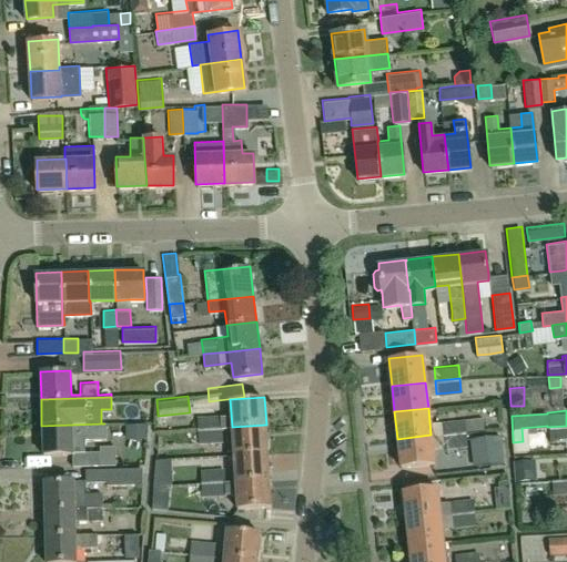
[(195,428),(221,427),(220,412),(194,415),(195,428)]
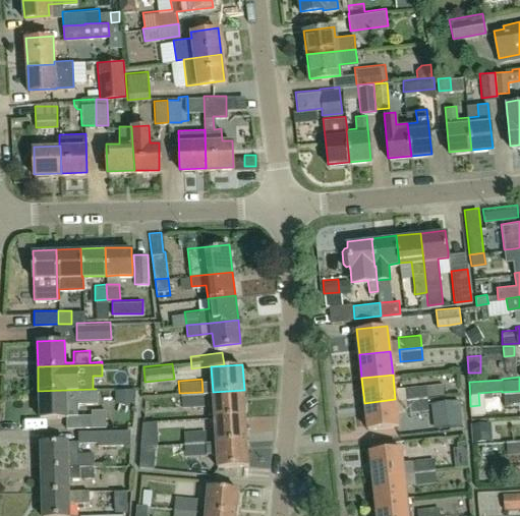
[(405,398),(426,396),(426,394),(444,393),(442,382),(404,386),(405,398)]
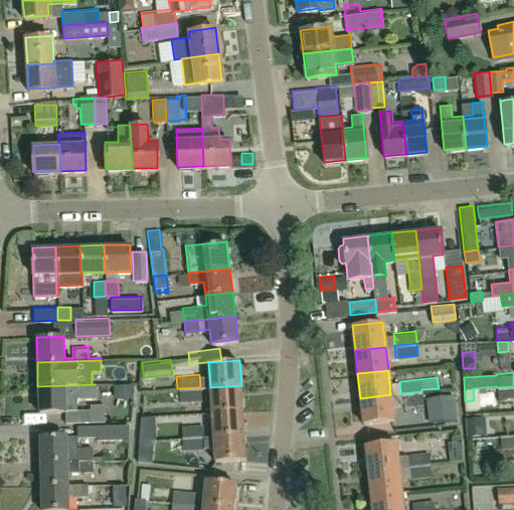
[(95,384),(37,386),(38,410),(64,409),(65,419),(105,419),(104,403),(90,403),(90,408),(75,409),(75,397),(96,397),(95,384)]
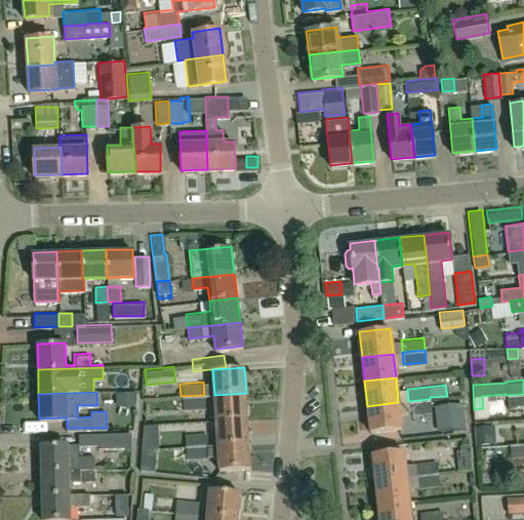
[(115,392),(115,400),(134,400),(134,392),(115,392)]
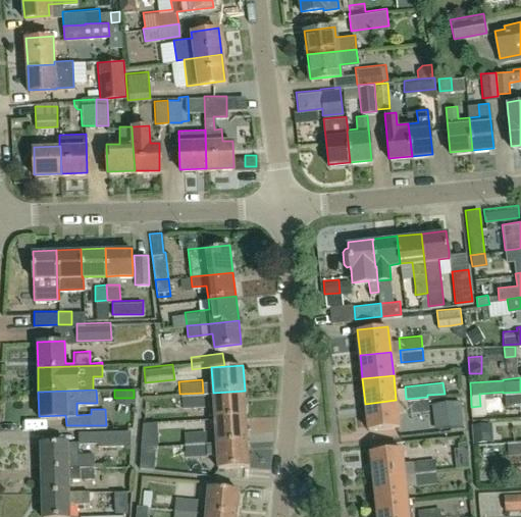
[(245,391),(213,393),(214,417),(246,415),(245,391)]
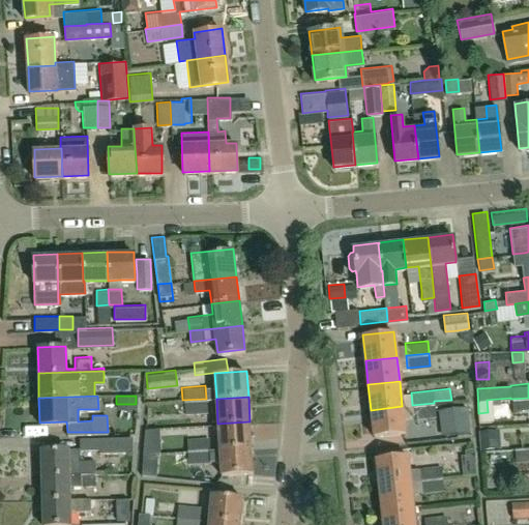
[(528,409),(528,398),(510,399),(511,410),(528,409)]
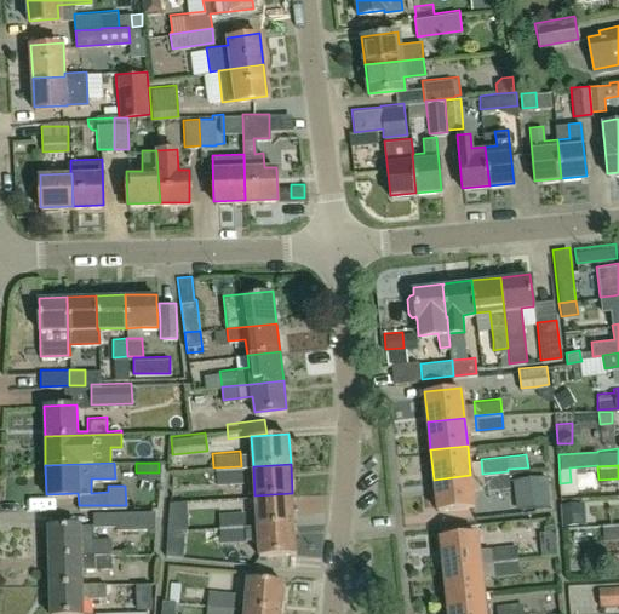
[(242,481),(241,466),(213,468),(215,483),(242,481)]
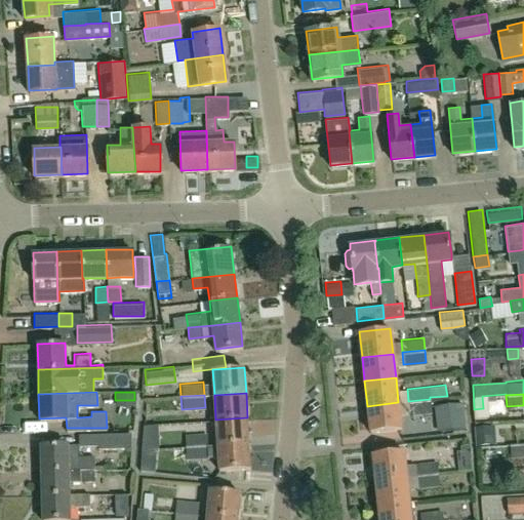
[(431,410),(430,399),(408,401),(409,413),(431,410)]
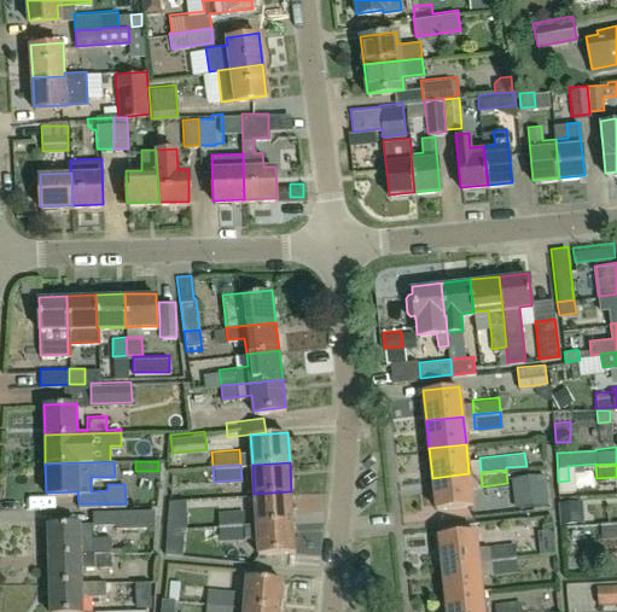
[(547,502),(545,472),(510,476),(513,506),(547,502)]
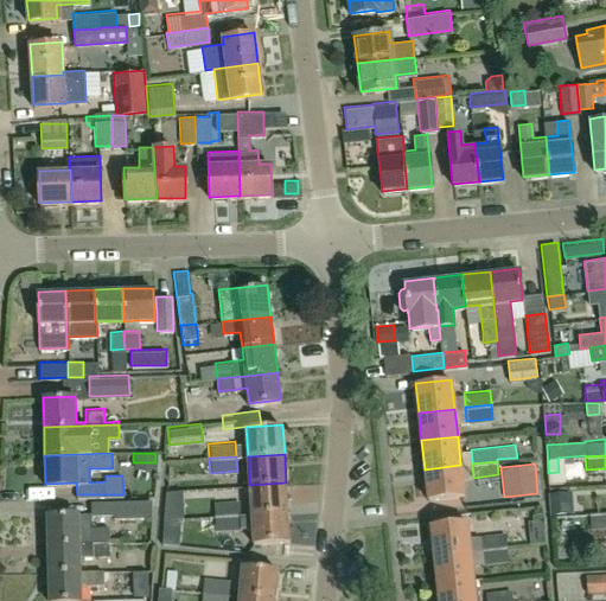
[(464,494),(460,465),(425,470),(427,499),(464,494)]
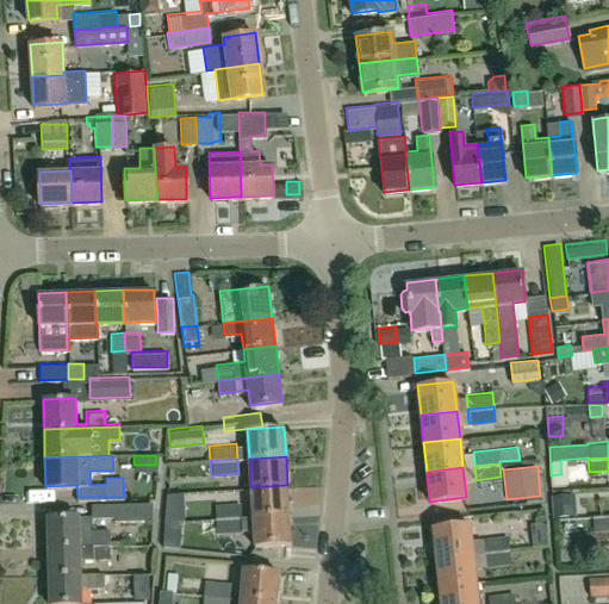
[(290,514),(287,485),(250,487),(253,516),(290,514)]
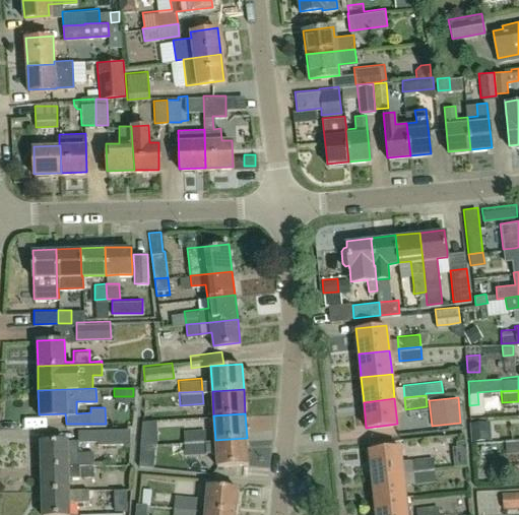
[(485,422),(470,423),(471,441),(488,440),(485,422)]
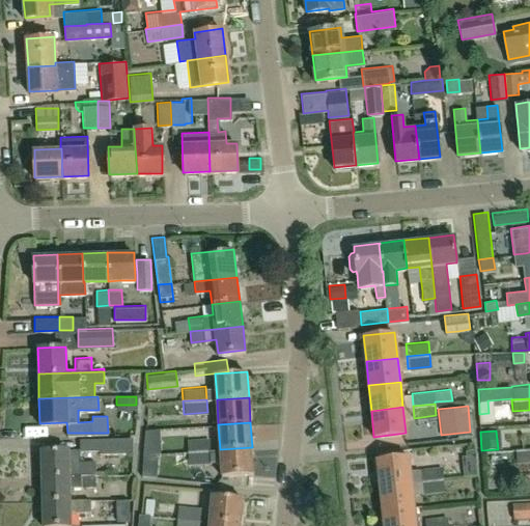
[(78,437),(79,449),(99,448),(99,452),(133,451),(132,436),(78,437)]
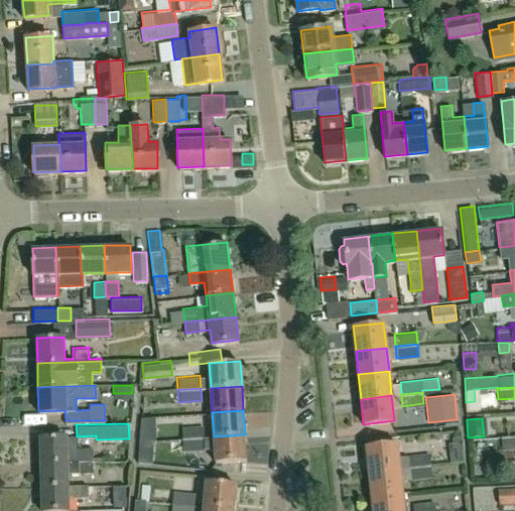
[(180,437),(204,435),(203,423),(180,424),(180,437)]
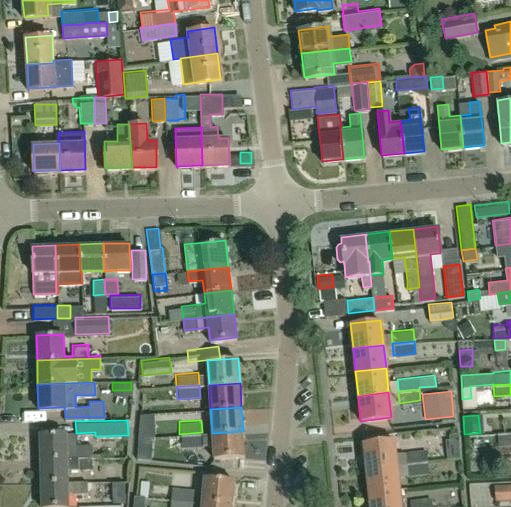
[(244,455),(243,431),(212,433),(213,457),(244,455)]
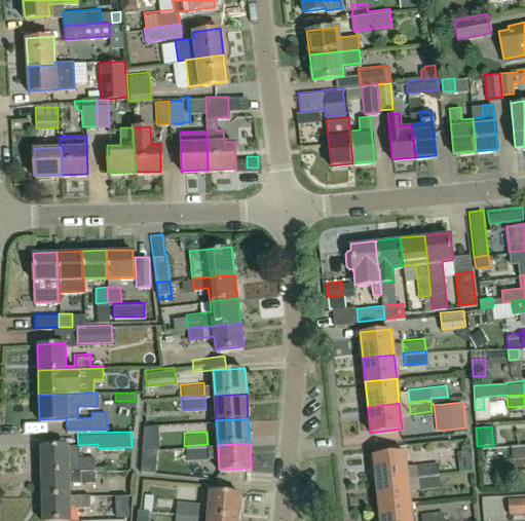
[(524,443),(510,444),(510,446),(502,446),(503,453),(510,452),(510,457),(524,455),(524,443)]
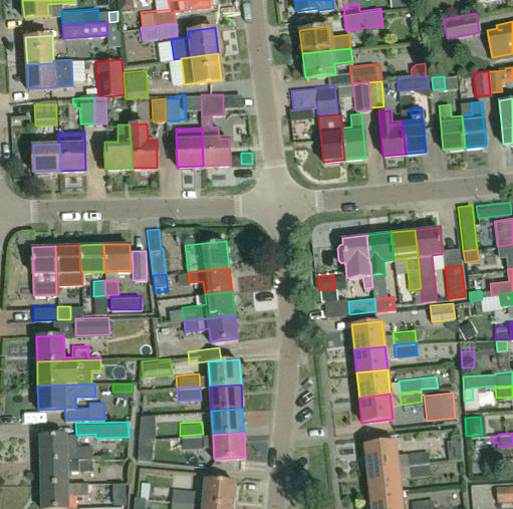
[(204,446),(203,434),(180,436),(181,448),(204,446)]
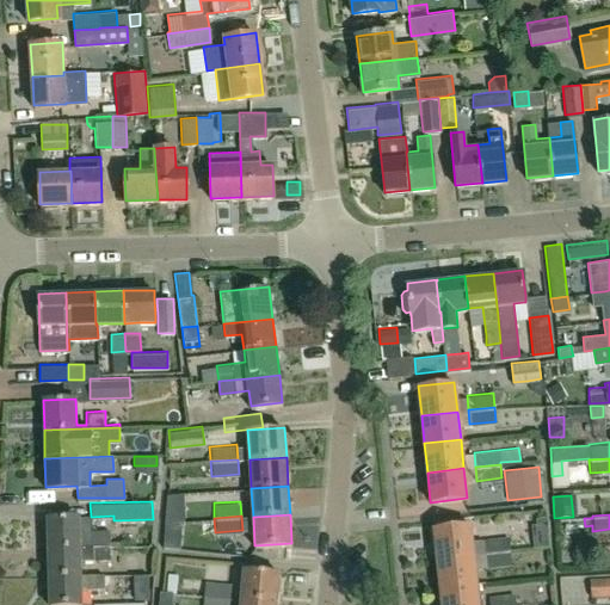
[(48,548),(109,547),(109,545),(123,544),(123,538),(109,538),(109,531),(91,532),(91,517),(47,518),(48,548)]
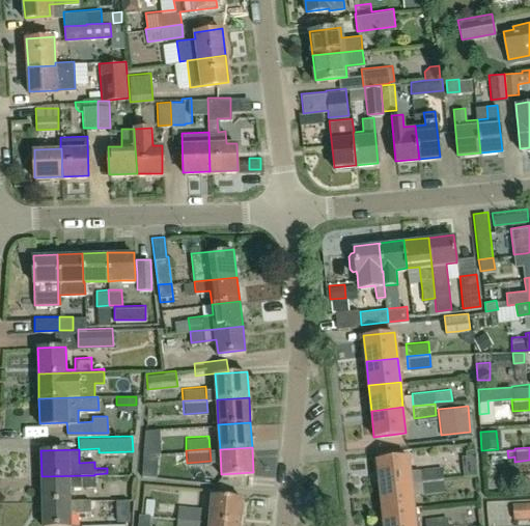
[(379,485),(443,478),(441,464),(420,466),(420,467),(409,468),(408,457),(375,460),(379,485)]
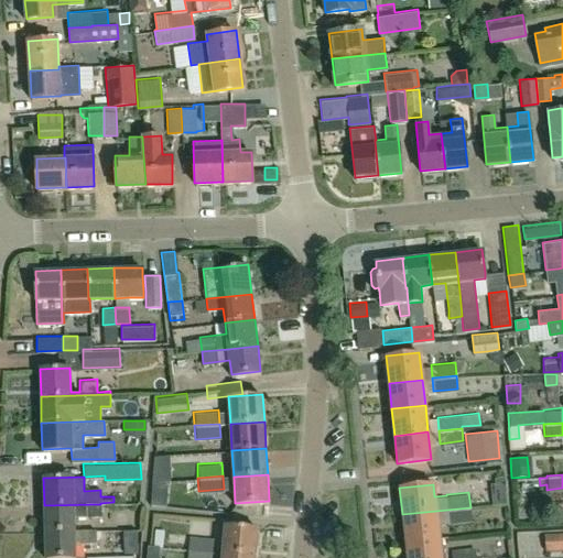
[(101,517),(100,504),(44,505),(44,532),(74,531),(74,517),(101,517)]
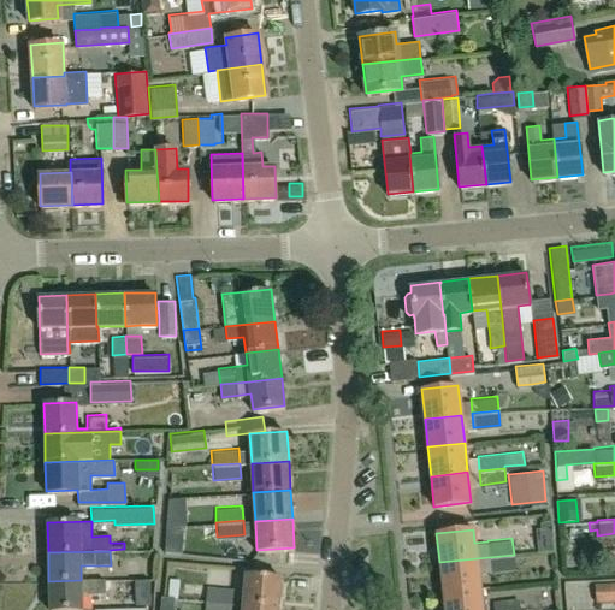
[(489,557),(490,570),(515,568),(514,555),(489,557)]
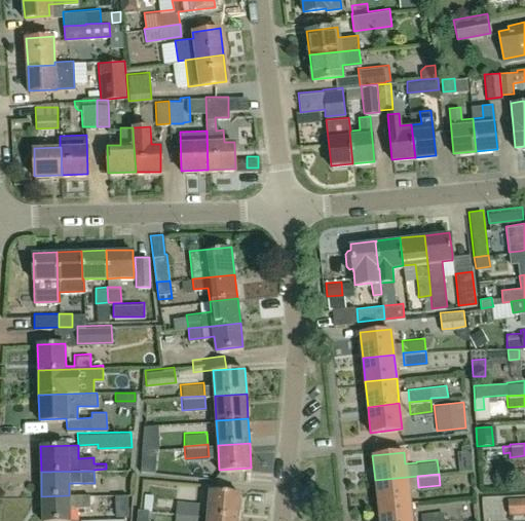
[(408,489),(407,477),(375,480),(377,505),(409,501),(408,489)]
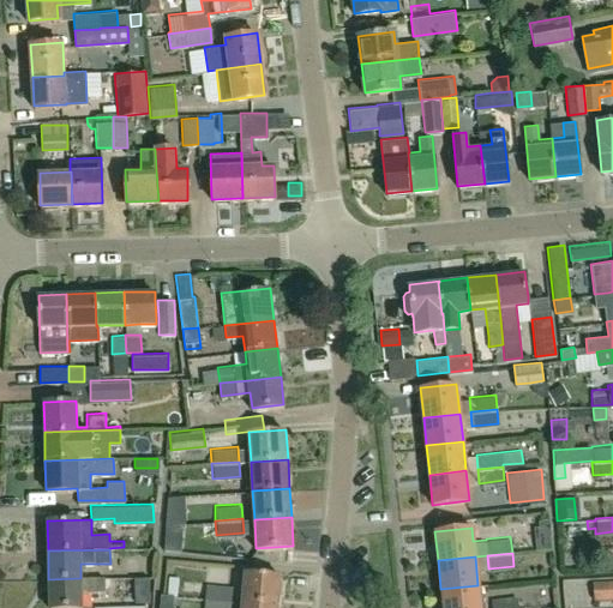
[(242,602),(278,606),(281,576),(245,572),(242,602)]
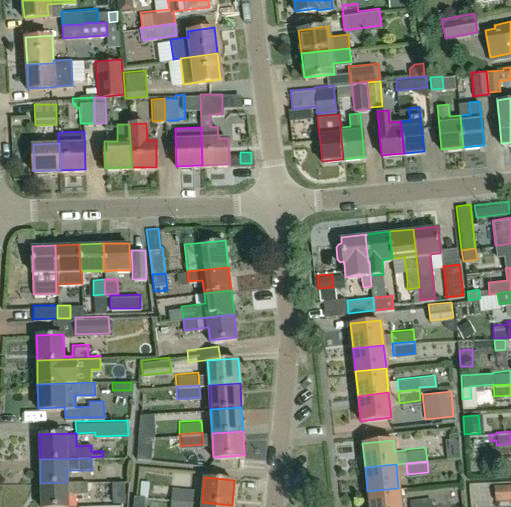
[(111,491),(125,491),(124,480),(111,481),(111,491)]
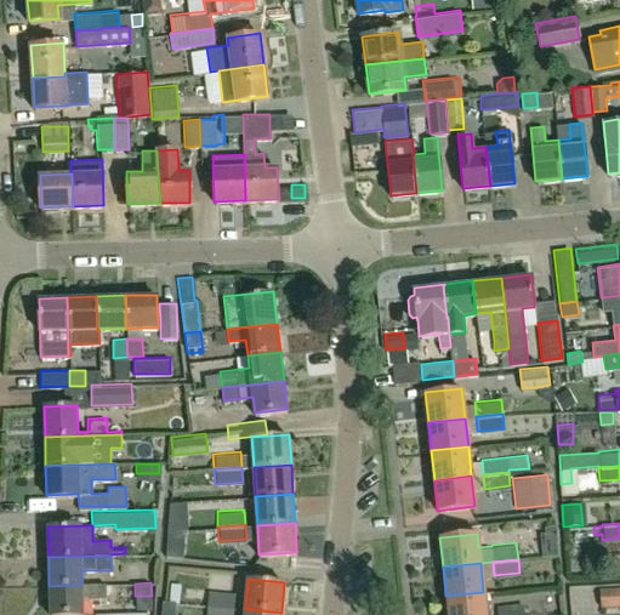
[(106,584),(81,585),(49,586),(49,614),(63,614),(83,614),(83,598),(106,598),(106,584)]
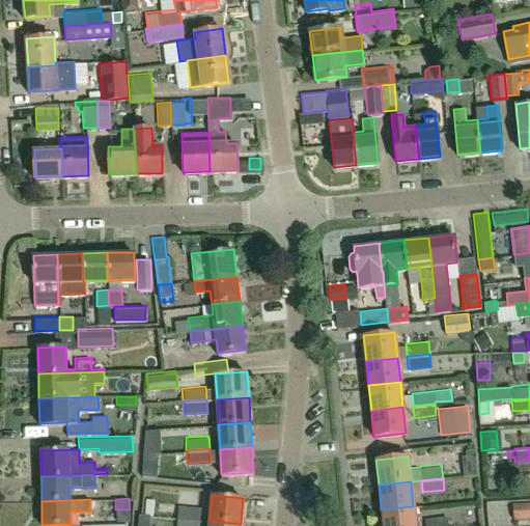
[(176,517),(199,518),(200,505),(177,503),(176,517)]
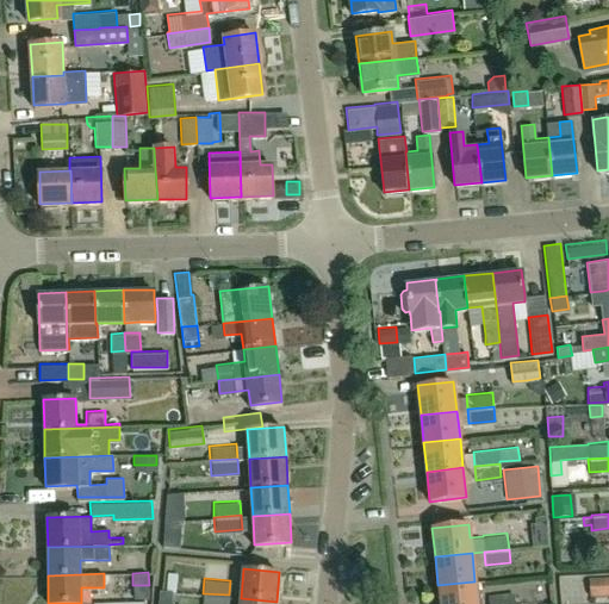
[(608,580),(589,583),(590,599),(608,597),(608,580)]
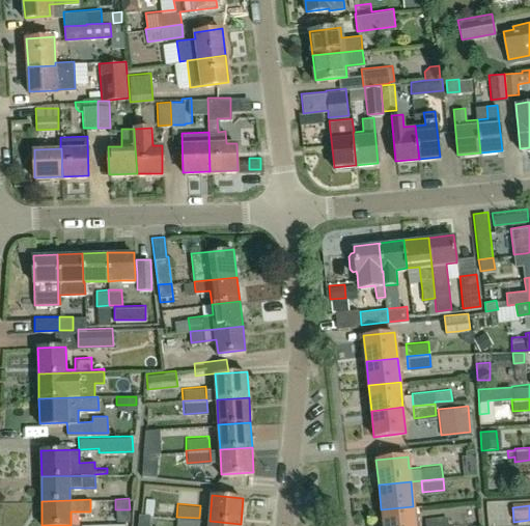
[(381,509),(383,525),(415,525),(414,519),(413,506),(381,509)]
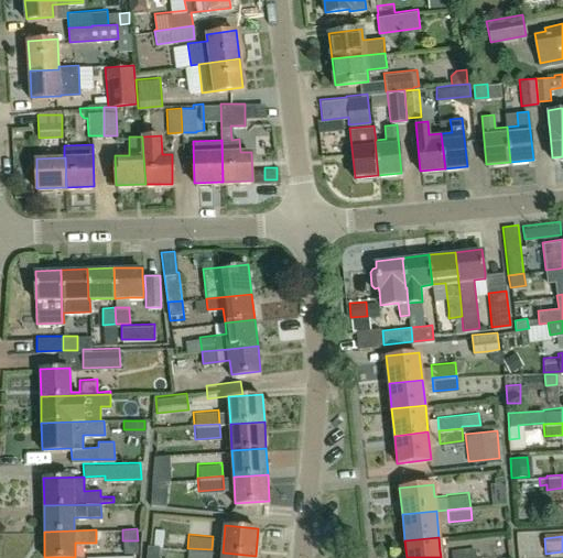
[(148,545),(147,555),(158,556),(159,546),(153,546),(148,545)]
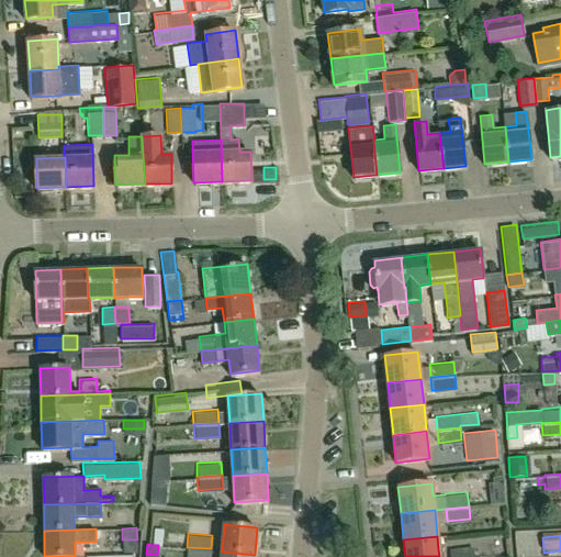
[(450,556),(473,556),(473,544),(449,547),(449,548),(450,556)]
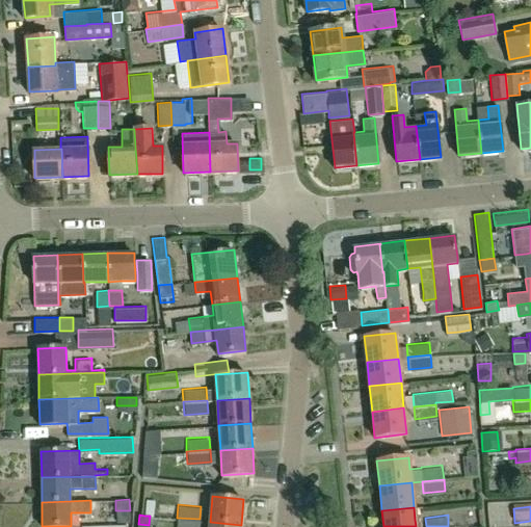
[(198,526),(200,519),(177,518),(176,526),(198,526)]
